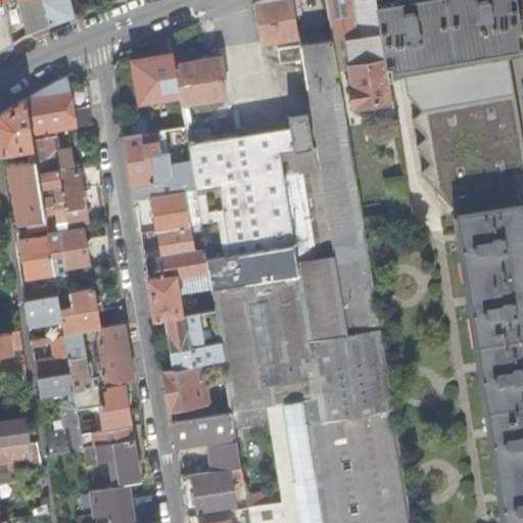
[(0,0),(0,50),(13,42),(4,0),(0,0)]
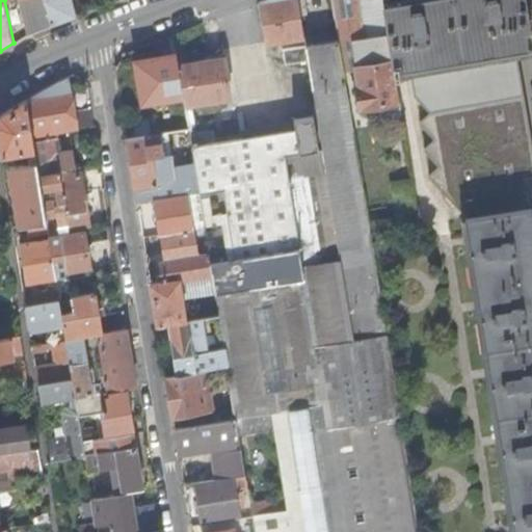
[(51,25),(45,0),(21,0),(29,33),(51,25)]
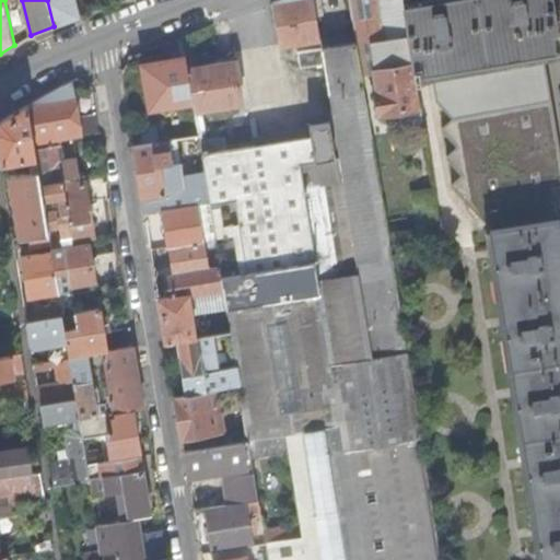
[(47,0),(54,26),(81,15),(77,0),(47,0)]
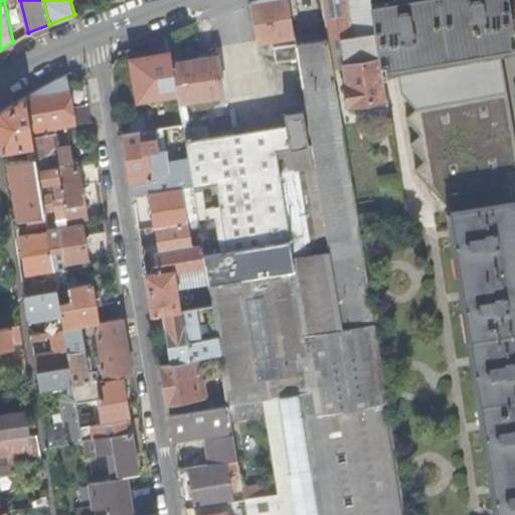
[(287,0),(255,0),(249,3),(255,43),(294,37),(287,0)]
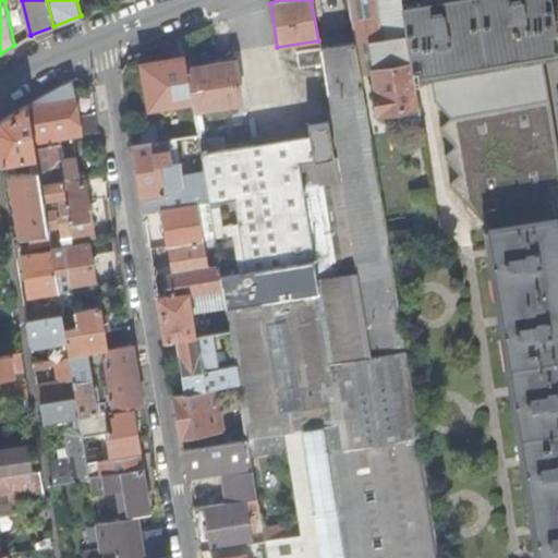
[(374,0),(347,0),(354,44),(360,74),(372,73),(377,116),(385,114),(386,122),(398,120),(397,112),(417,109),(413,77),(407,35),(380,39),(374,0)]
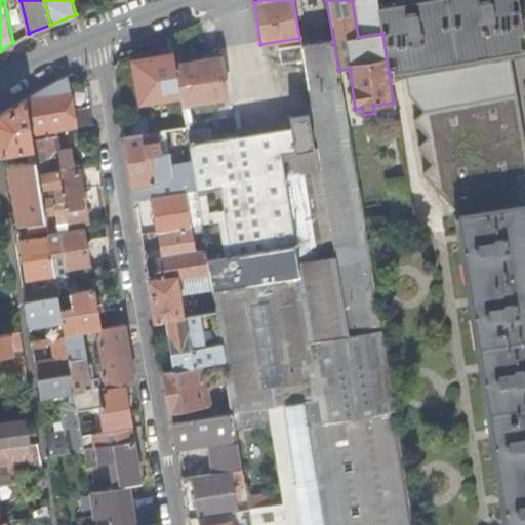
[(352,0),(358,37),(382,33),(376,0),(352,0)]
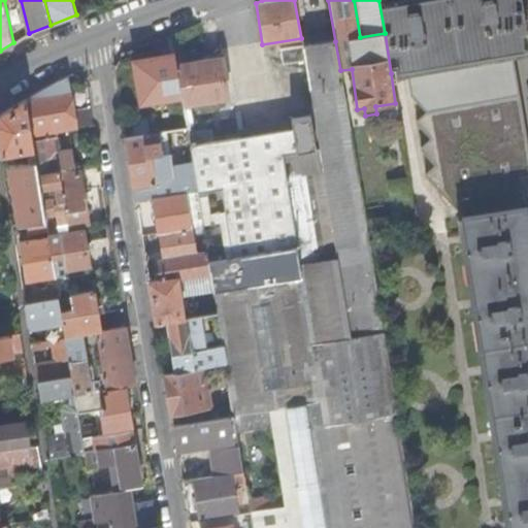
[(378,0),(385,33),(391,73),(396,72),(395,64),(405,62),(411,96),(426,113),(416,124),(430,139),(421,150),(435,165),(426,177),(458,210),(460,210),(510,527),(527,527),(527,182),(527,179),(527,178),(527,145),(510,44),(527,41),(527,40),(521,0),(378,0)]
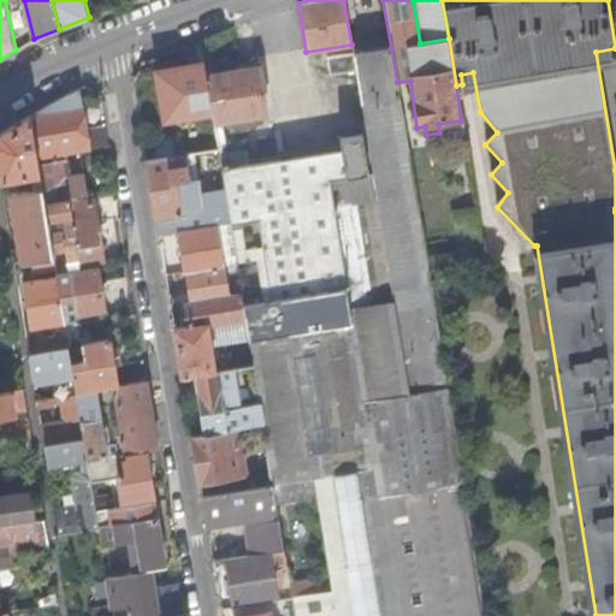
[(397,82),(391,48),(353,53),(356,72),(377,202),(394,306),(408,394),(422,481),(461,475),(428,272),(397,82)]
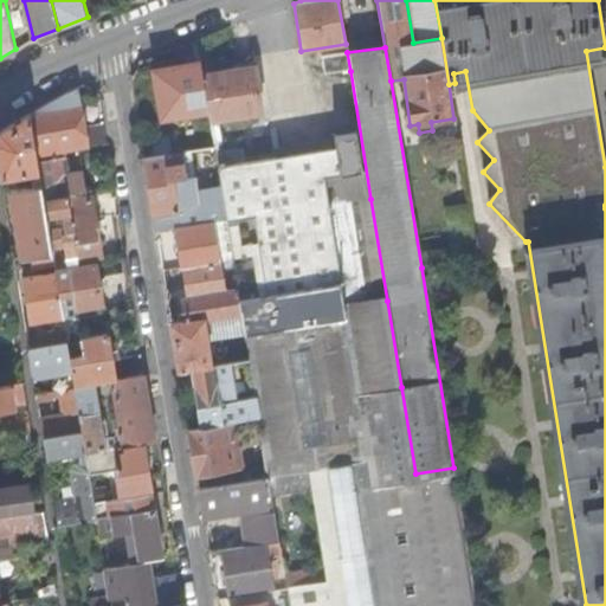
[(350,71),(347,52),(321,57),(324,76),(350,71)]
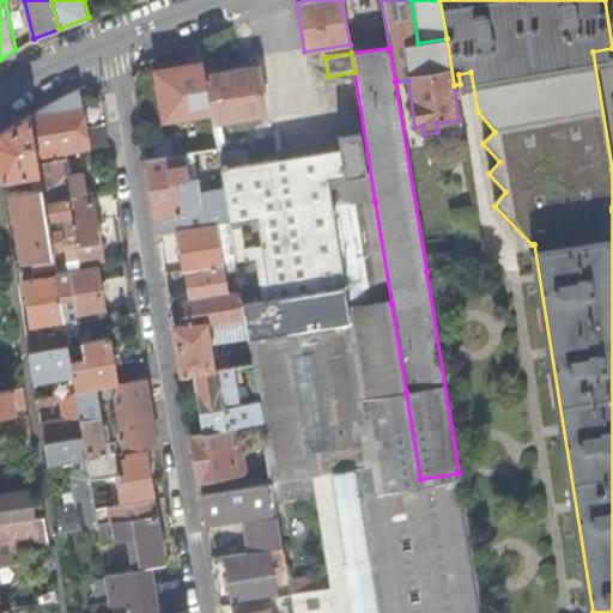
[(205,78),(202,64),(155,72),(162,121),(210,113),(205,78)]
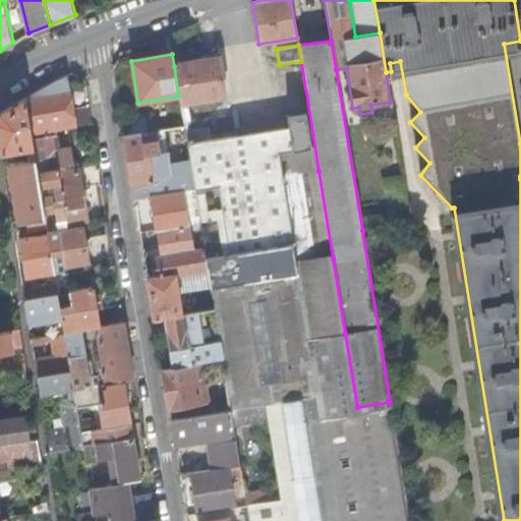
[(178,96),(180,104),(187,103),(227,97),(221,59),(174,66),(178,96)]
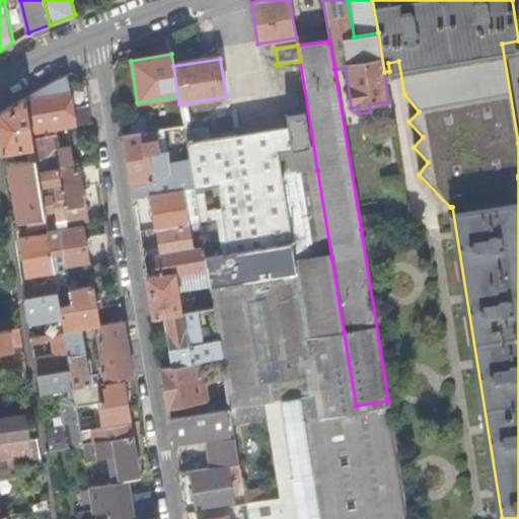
[(55,80),(25,97),(31,133),(40,131),(91,124),(88,106),(66,109),(65,104),(71,103),(66,75),(55,80)]
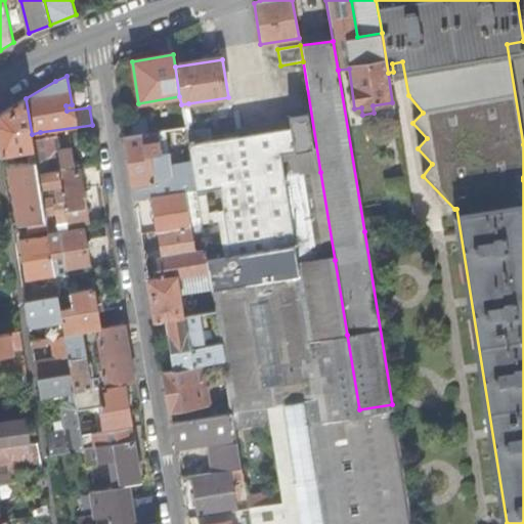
[(0,114),(0,113),(0,154),(29,149),(31,161),(9,165),(19,224),(25,223),(45,220),(45,215),(40,188),(38,172),(32,134),(26,98),(0,114)]
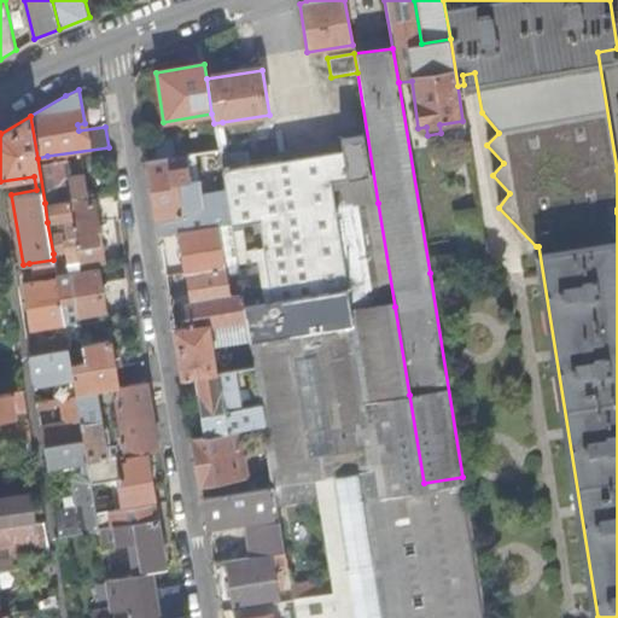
[(214,123),(217,150),(221,165),(221,168),(229,167),(222,122),(214,123)]
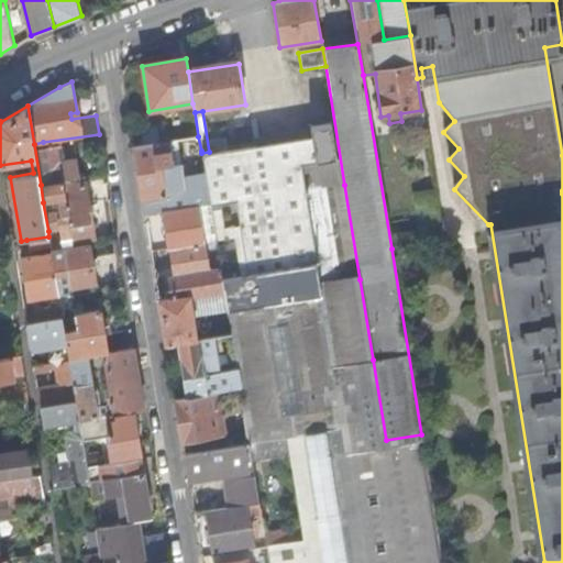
[(295,140),(300,169),(338,164),(331,123),(310,127),(311,136),(295,140)]
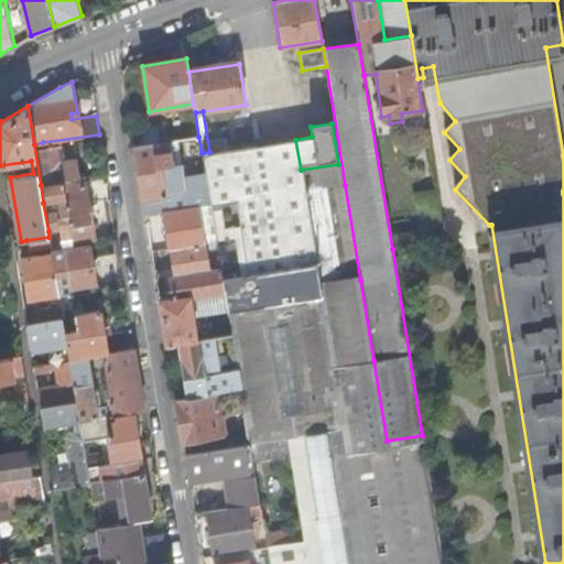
[(144,215),(163,212),(202,206),(196,172),(175,175),(170,181),(163,182),(161,166),(173,164),(172,155),(202,151),(198,137),(133,148),(144,215)]
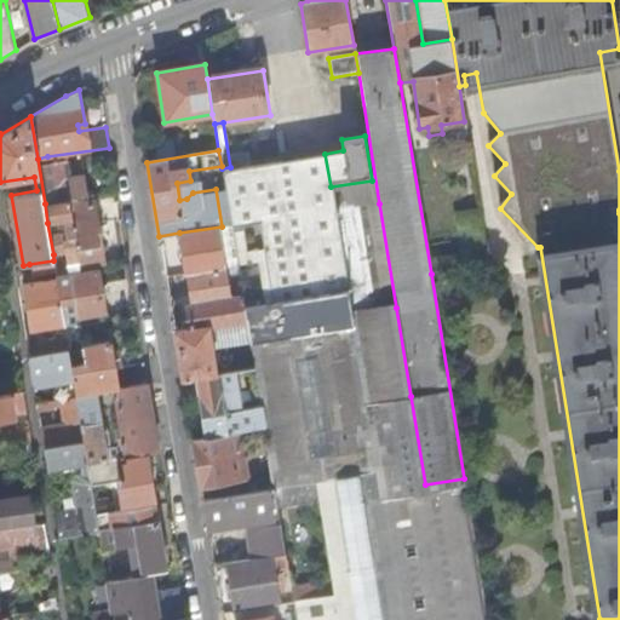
[(264,429),(274,488),(332,478),(375,471),(365,402),(351,315),(331,187),(325,154),(222,171),(230,225),(231,233),(237,267),(239,274),(240,281),(254,368),(260,406),(264,429)]
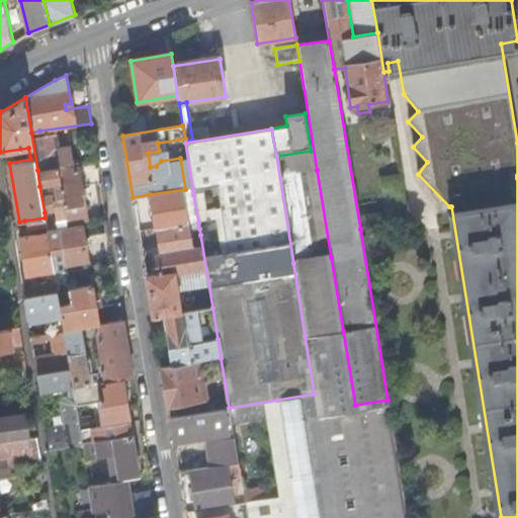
[(39,131),(31,133),(37,170),(58,167),(74,164),(71,148),(55,150),(52,135),(40,137),(39,131)]
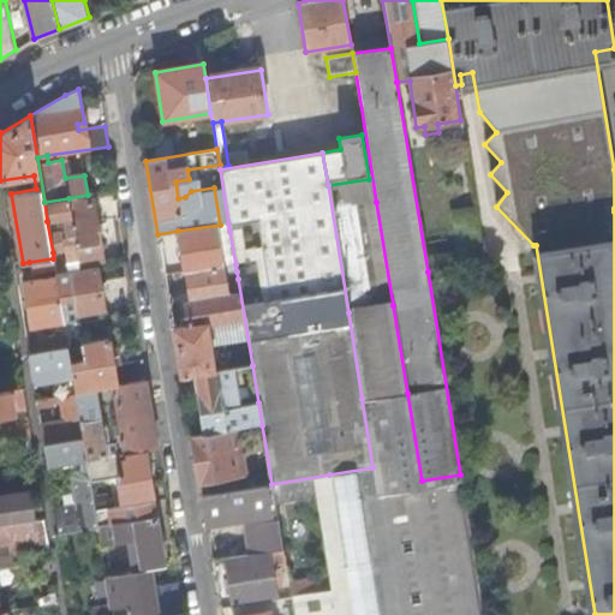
[(69,198),(45,202),(47,221),(65,219),(67,238),(57,240),(58,246),(64,246),(65,251),(53,252),(53,258),(55,273),(57,274),(79,269),(78,264),(102,261),(93,201),(70,203),(69,198)]
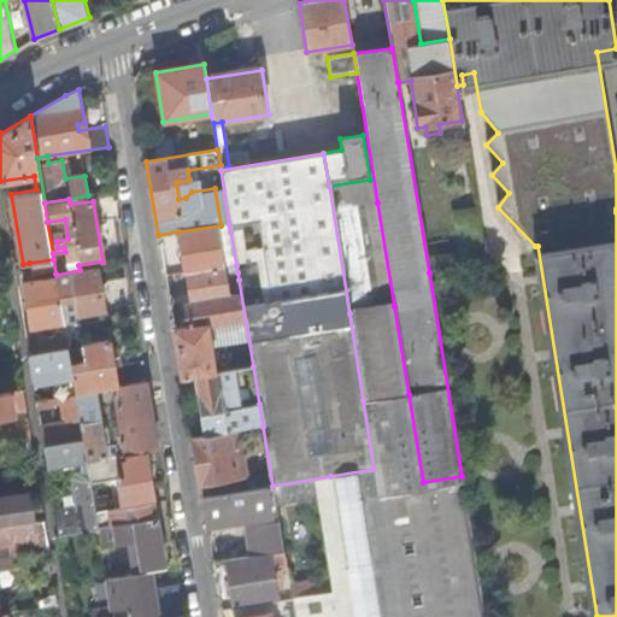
[(394,306),(377,203),(334,210),(351,313),(394,306)]
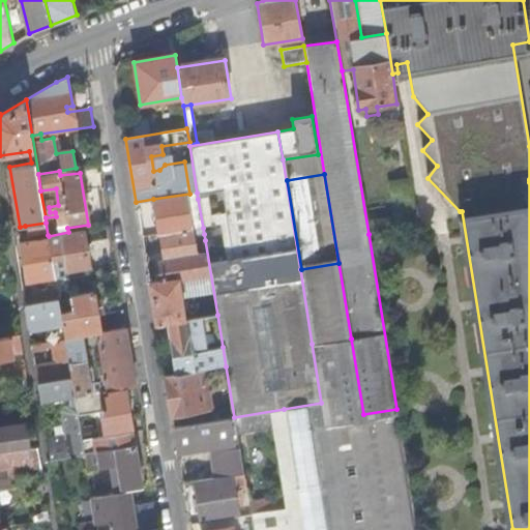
[(153,199),(158,234),(190,229),(188,213),(193,213),(193,207),(187,207),(186,201),(198,199),(197,193),(189,194),(153,199)]
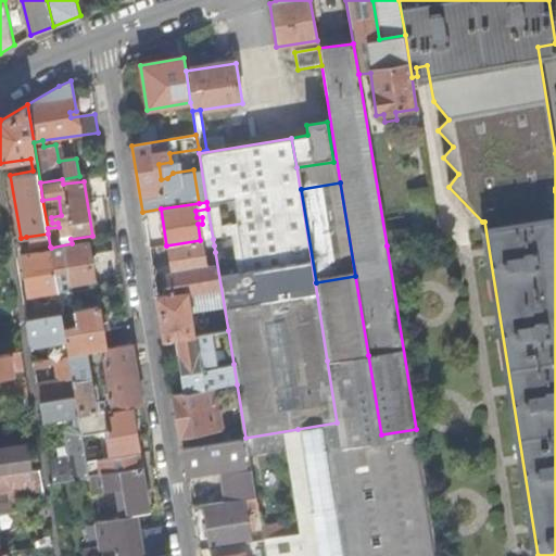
[(26,237),(27,250),(50,247),(48,234),(26,237)]
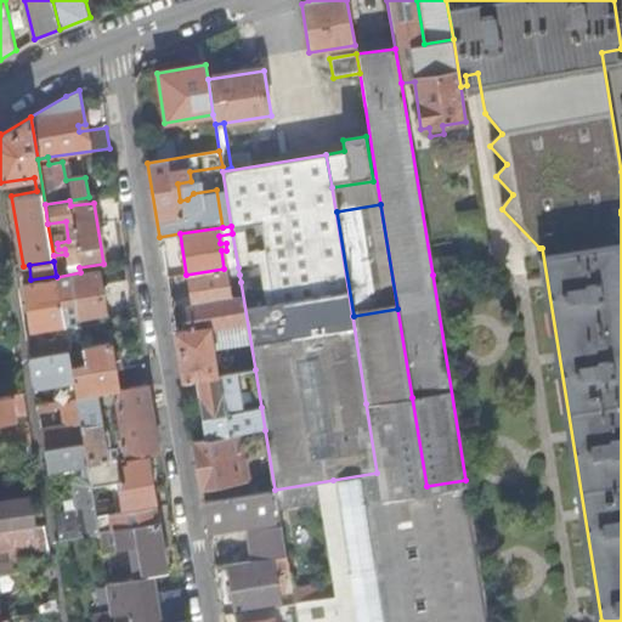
[(175,331),(184,382),(196,380),(225,374),(255,369),(241,282),(228,283),(228,277),(239,275),(238,267),(224,269),(186,275),(191,305),(187,305),(191,329),(175,331)]
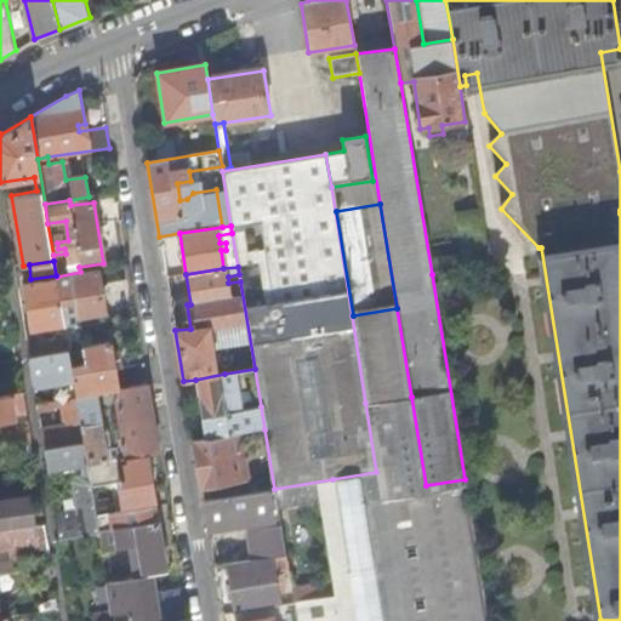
[(106,315),(98,269),(80,272),(57,277),(57,280),(64,326),(66,330),(81,328),(80,320),(106,315)]
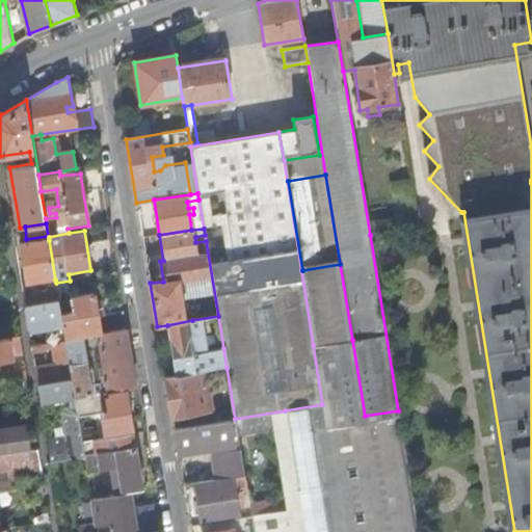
[(27,285),(55,280),(49,240),(21,245),(27,285)]
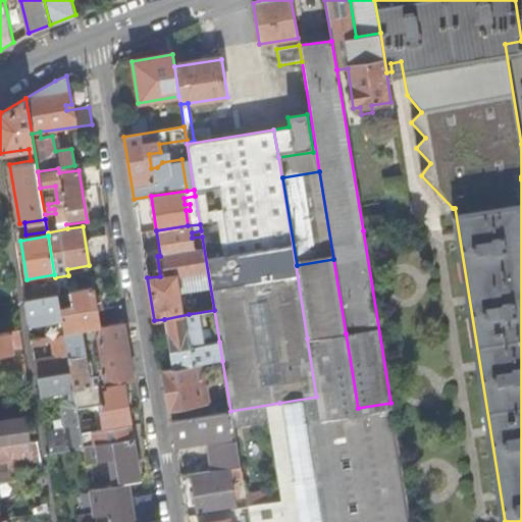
[(333,259),(297,265),(296,265),(307,338),(346,333),(333,259)]
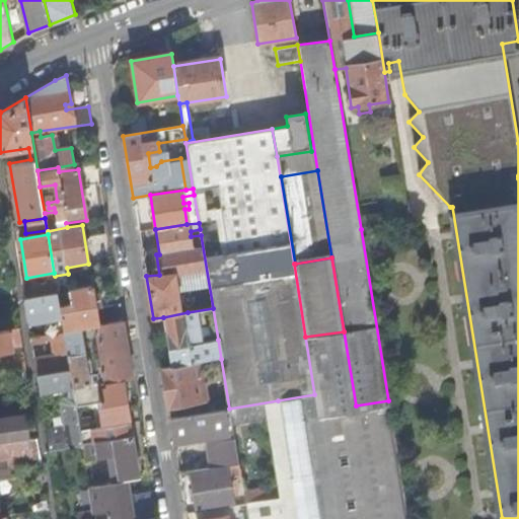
[(58,294),(56,285),(39,287),(39,290),(23,292),(24,298),(58,294)]
